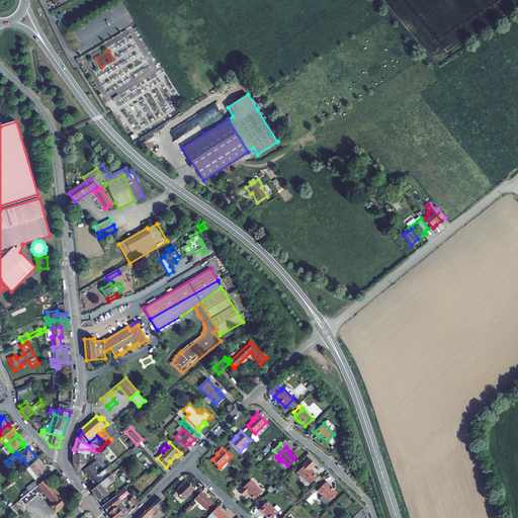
[(91,454),(73,454),(73,464),(78,470),(91,460),(91,457),(91,454)]
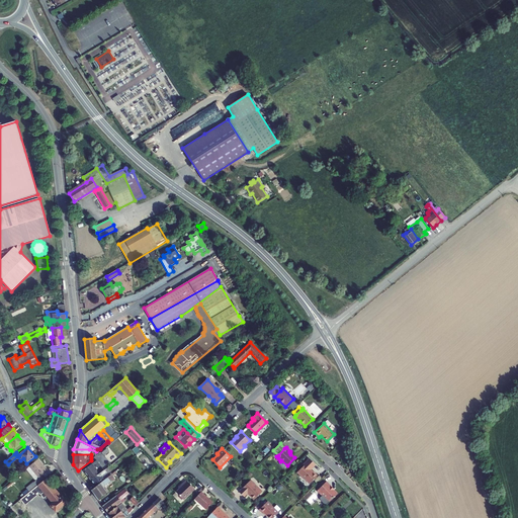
[(119,458),(110,465),(113,468),(113,469),(122,462),(119,458)]
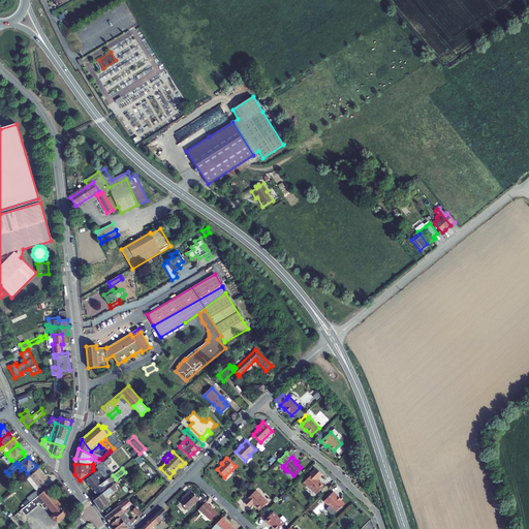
[(321,474),(316,468),(309,474),(310,475),(303,483),(308,488),(310,488),(316,494),(324,486),(320,481),(319,481),(317,479),(321,474)]
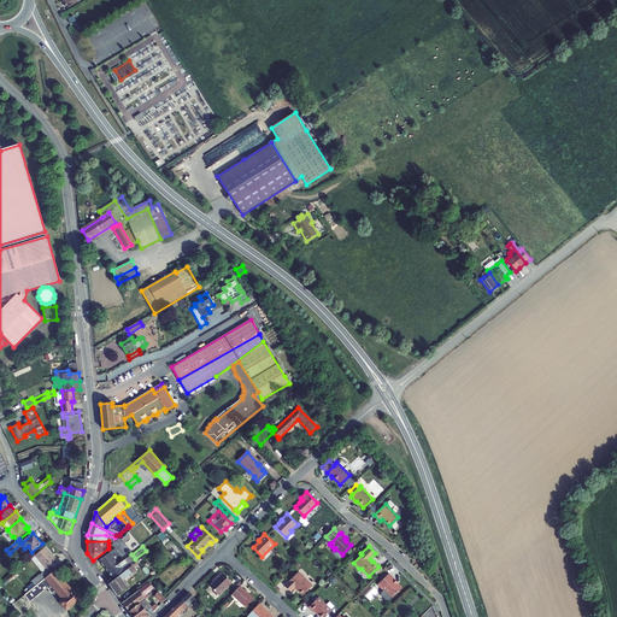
[(57,560),(45,547),(30,559),(41,571),(43,571),(48,568),(57,560)]
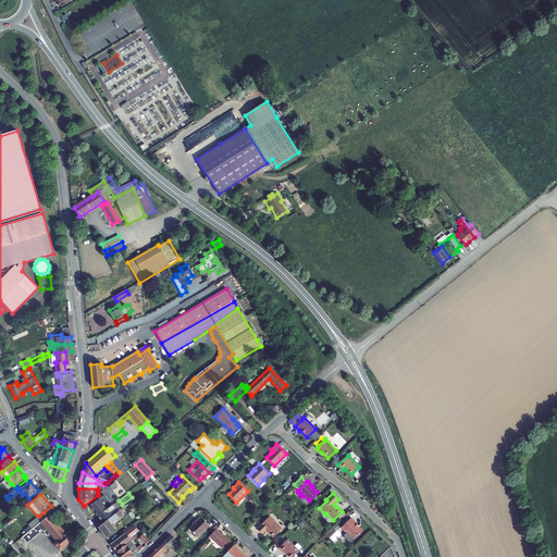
[(112,506),(104,495),(103,495),(89,506),(98,517),(112,506)]
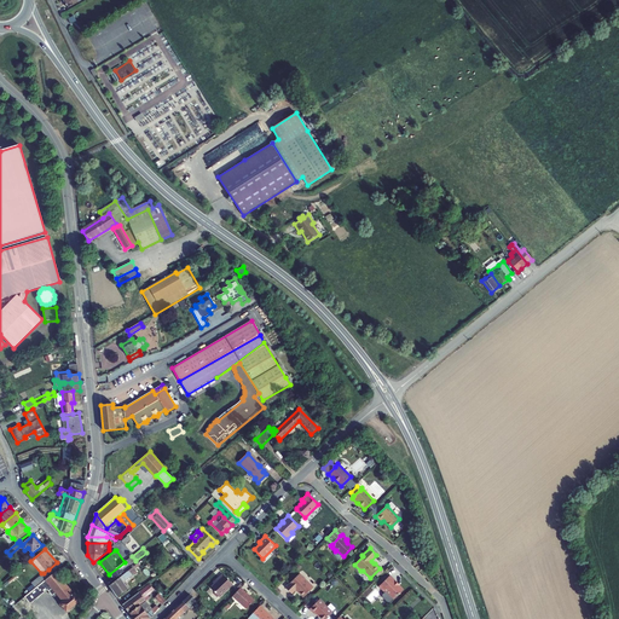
[(109,574),(114,580),(123,572),(121,570),(127,566),(127,565),(136,560),(132,556),(125,562),(109,574)]
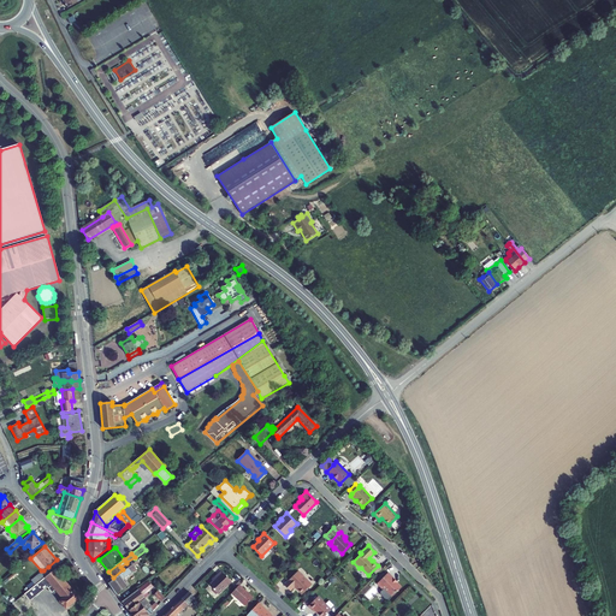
[(137,566),(135,562),(108,584),(117,594),(128,586),(123,580),(136,569),(135,567),(137,566)]
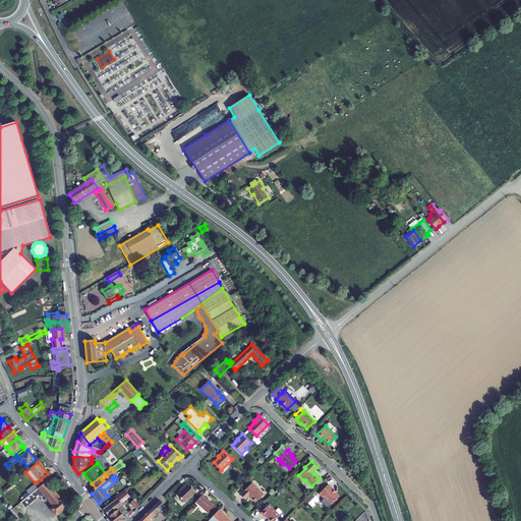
[(44,483),(41,479),(37,482),(35,484),(38,488),(44,483)]
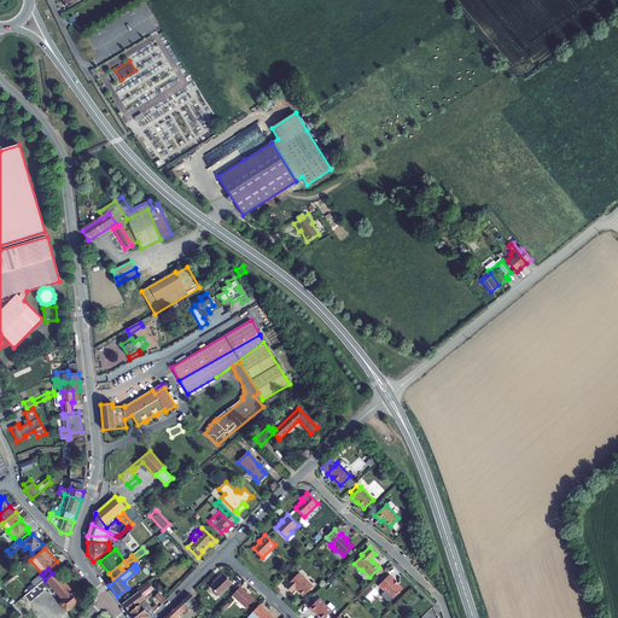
[(30,604),(47,589),(52,595),(56,592),(63,600),(59,602),(66,611),(80,599),(73,589),(71,590),(56,571),(52,573),(45,579),(35,587),(30,592),(24,596),(30,604)]
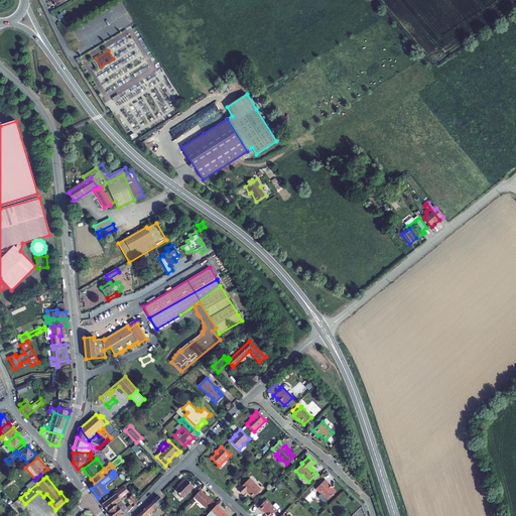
[(8,487),(16,480),(14,478),(6,484),(8,487)]
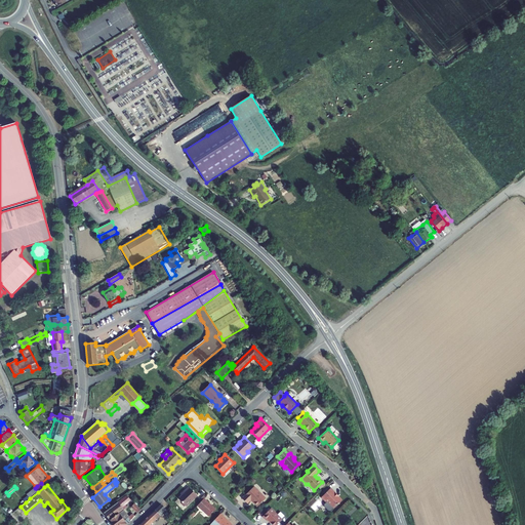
[(183,502),(186,506),(187,507),(197,496),(189,487),(184,492),(185,493),(182,495),(178,498),(183,502)]
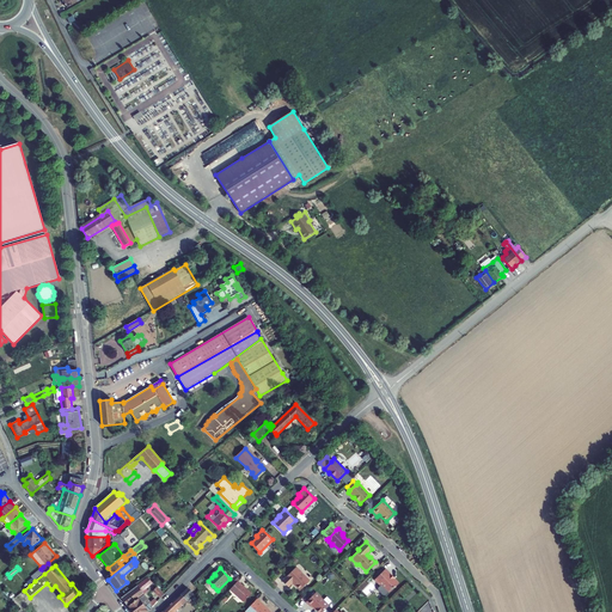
[(297,568),(282,581),(288,587),(293,582),(295,585),(295,586),(300,591),(310,581),(297,568)]
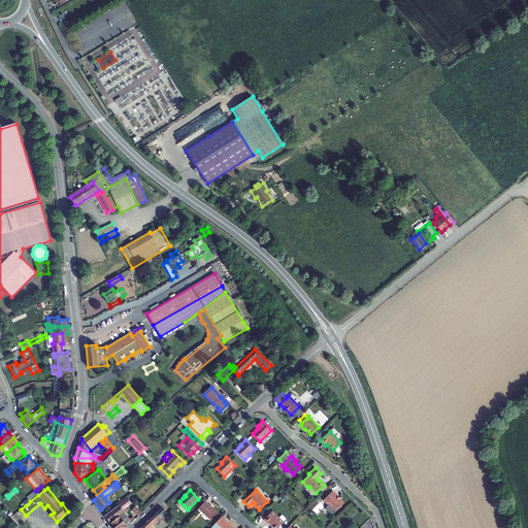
[(28,498),(30,501),(38,495),(35,491),(27,497),(28,498)]
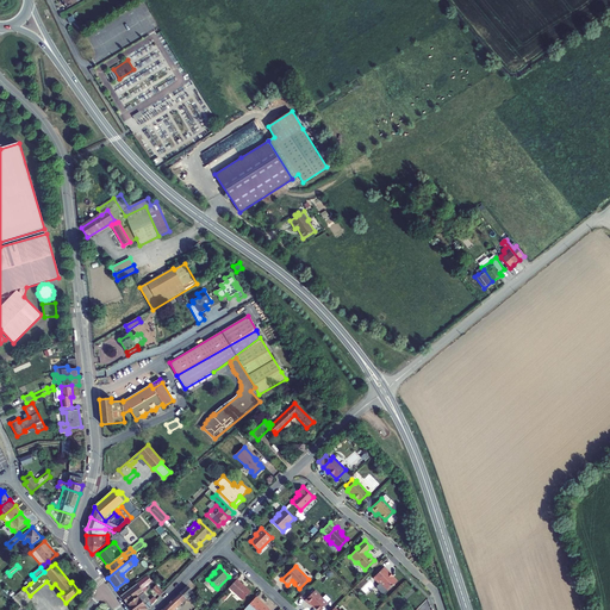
[(398,582),(384,567),(373,578),(379,584),(378,586),(378,589),(384,595),(386,592),(386,589),(388,591),(398,582)]
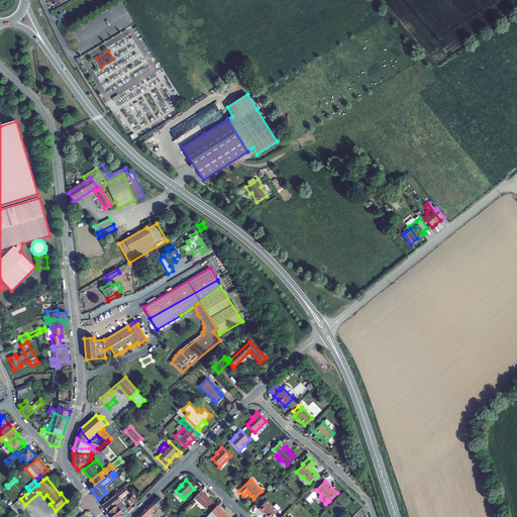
[(130,506),(127,509),(122,512),(119,508),(124,505),(122,502),(120,500),(123,497),(128,493),(124,488),(102,505),(110,516),(123,516),(125,516),(128,513),(133,508),(130,506)]
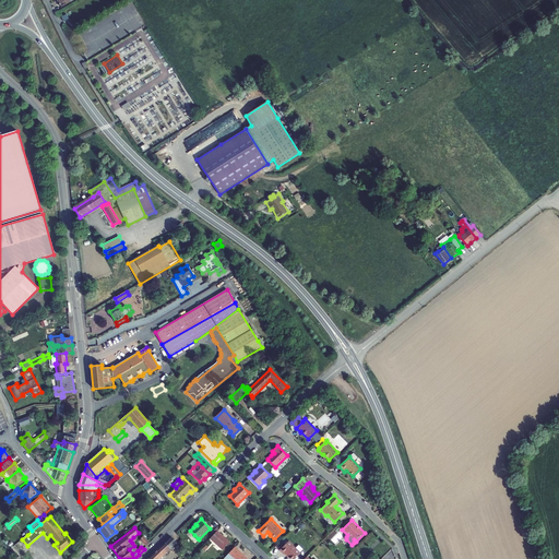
[(229,543),(217,531),(210,538),(223,549),(229,543)]
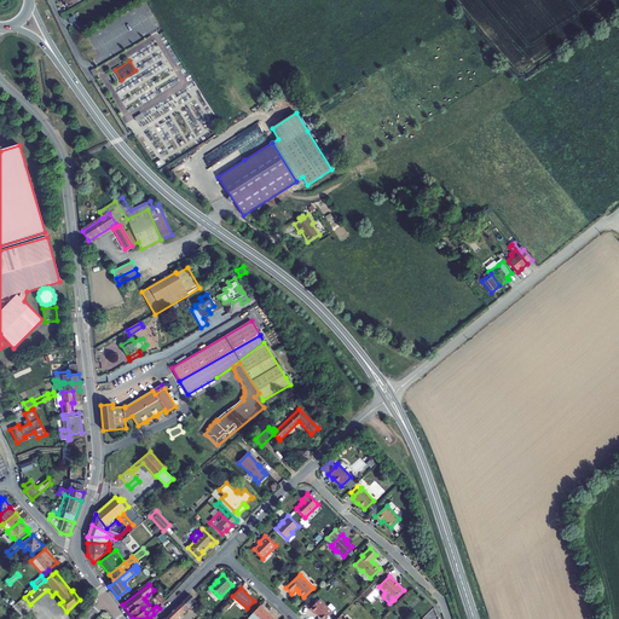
[(155,597),(162,605),(166,601),(158,594),(155,597)]
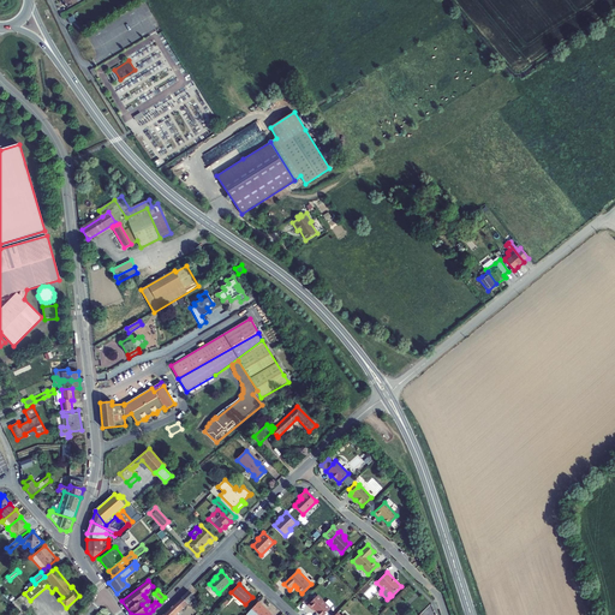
[(189,591),(177,602),(181,607),(183,608),(195,597),(189,591)]
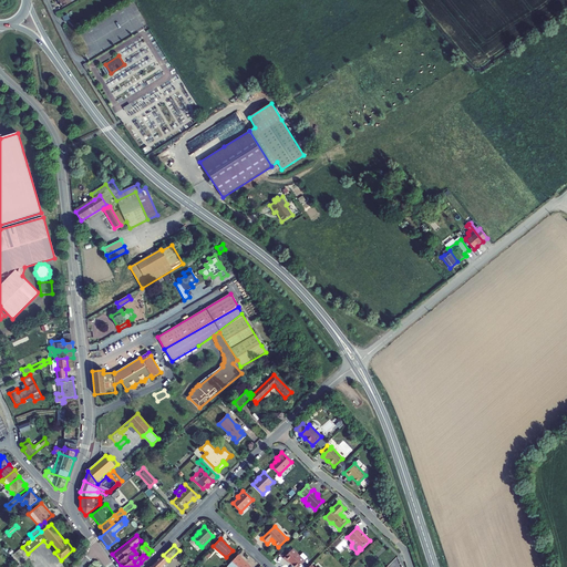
[(21,548),(13,555),(21,565),(29,558),(21,548)]
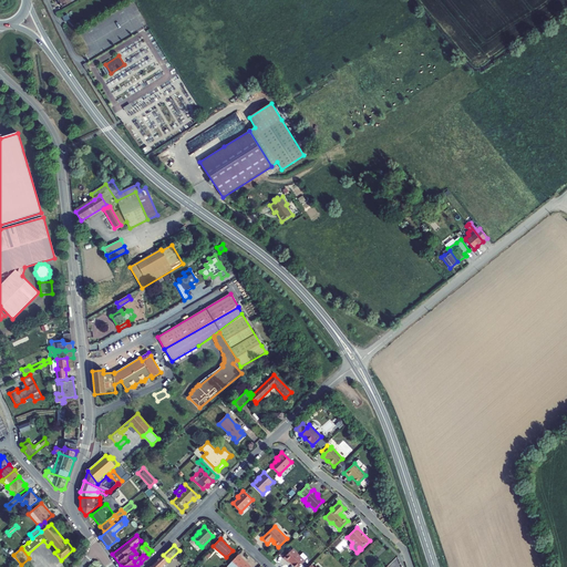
[(292,549),(284,558),(288,562),(289,560),(295,566),(298,566),(305,560),(292,549)]
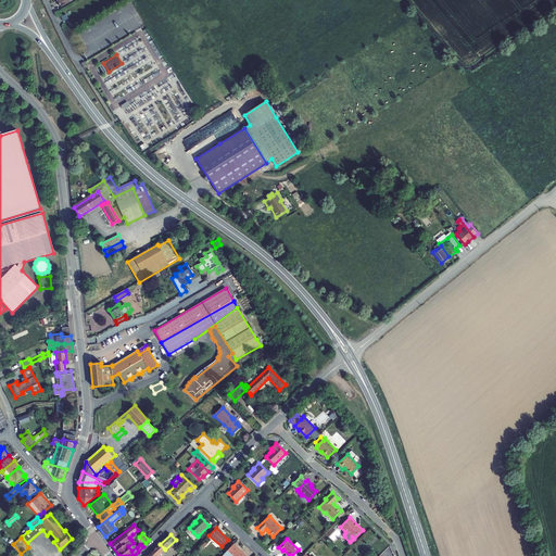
[(176,540),(165,550),(166,551),(176,541),(176,540)]
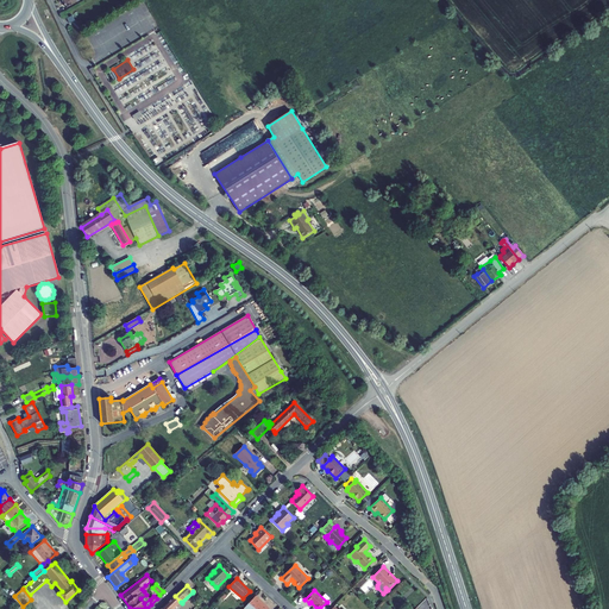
[(269,608),(256,596),(244,608),(245,608),(269,608)]
